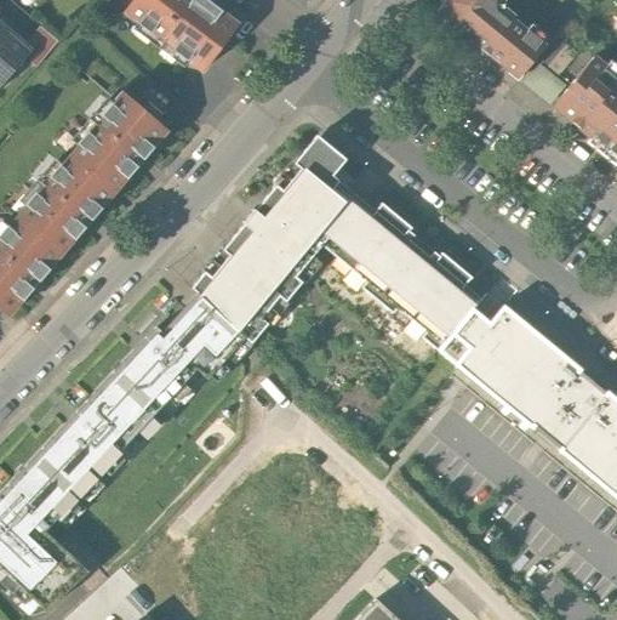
[(137,0),(127,15),(203,72),(238,26),(203,0),(137,0)]
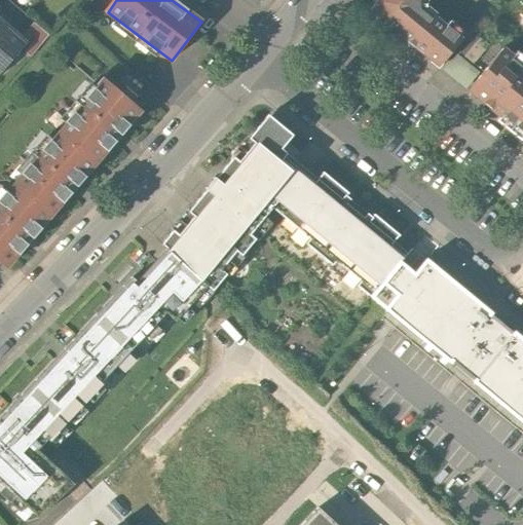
[(426,2),(423,0),(375,0),(371,6),(439,66),(465,35),(426,2)]
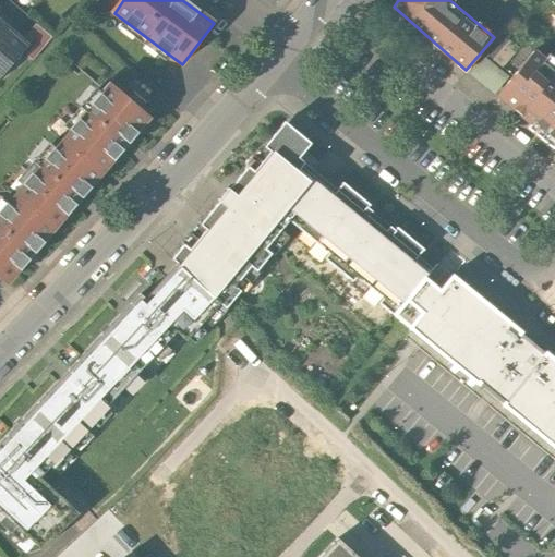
[(0,44),(13,29),(0,17),(0,44)]
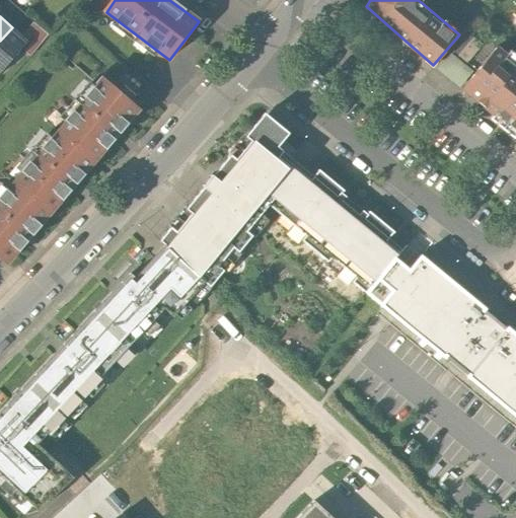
[(29,43),(34,35),(39,39),(28,51),(33,55),(52,34),(37,21),(23,38),(29,43)]
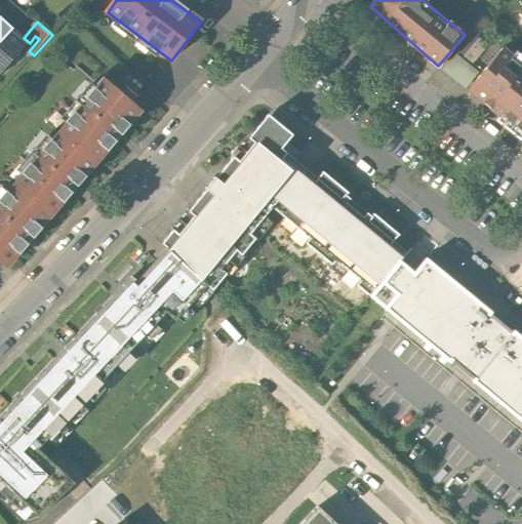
[(24,38),(12,28),(0,41),(0,76),(0,77),(30,43),(24,38)]
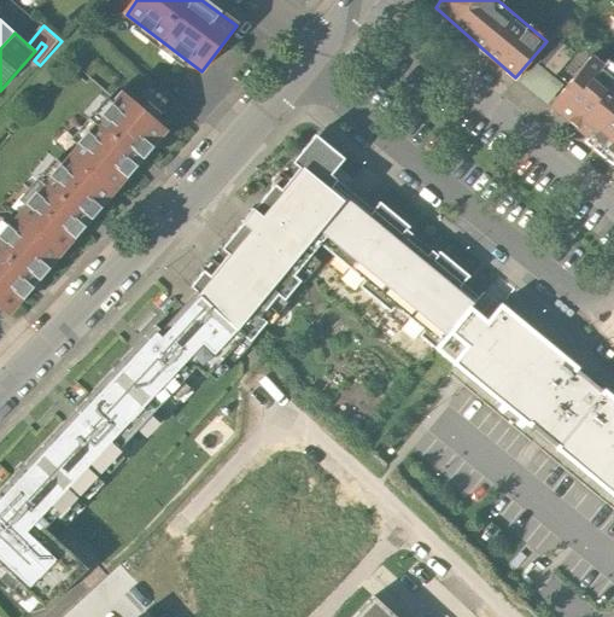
[(551,104),(603,146),(613,134),(613,65),(595,51),(551,104)]
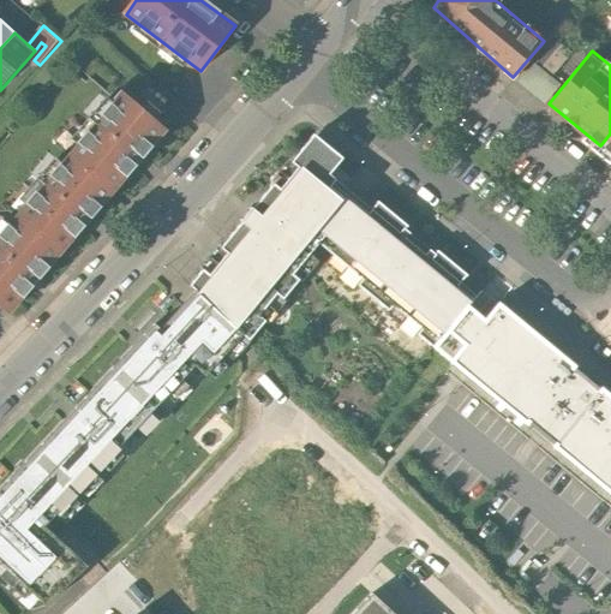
[(126,95),(75,155),(115,191),(168,131),(126,95)]
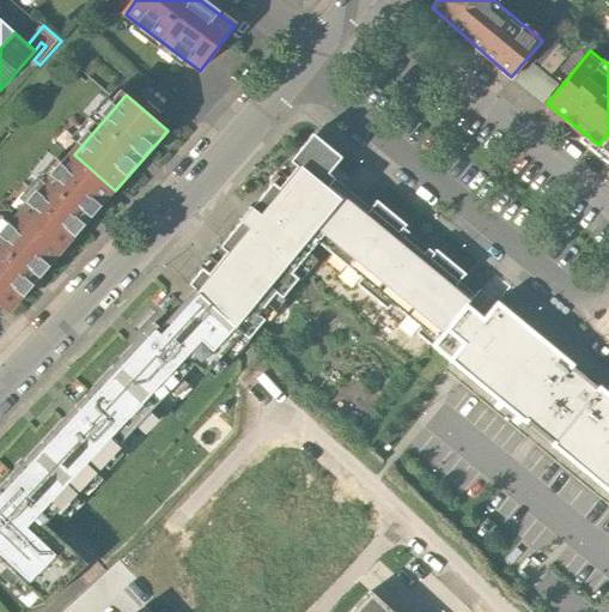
[(608,133),(598,145),(608,153),(608,133)]
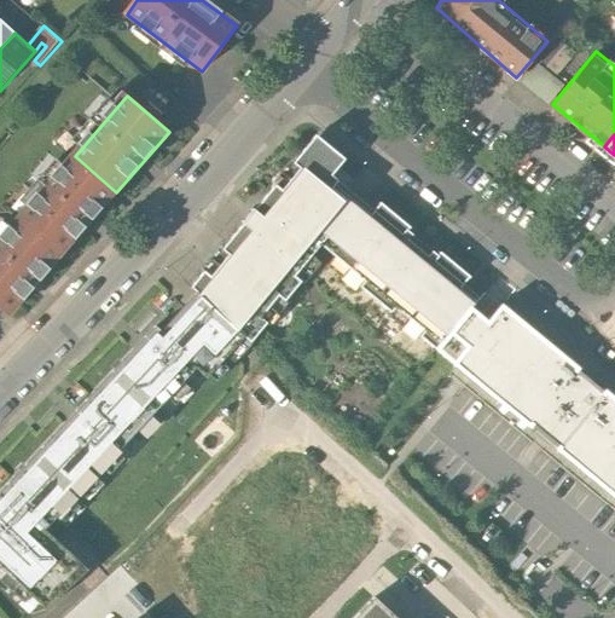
[(347,160),(319,136),(296,163),(303,169),(285,191),(278,185),(257,211),(255,208),(254,211),(256,212),(248,223),(245,220),(244,221),(247,224),(225,249),(231,255),(213,276),(207,271),(195,287),(199,293),(248,336),(253,342),(270,323),(264,317),(280,296),(288,301),(303,282),(297,276),(324,246),(357,204),(343,194),(355,180),(341,168),(347,160)]
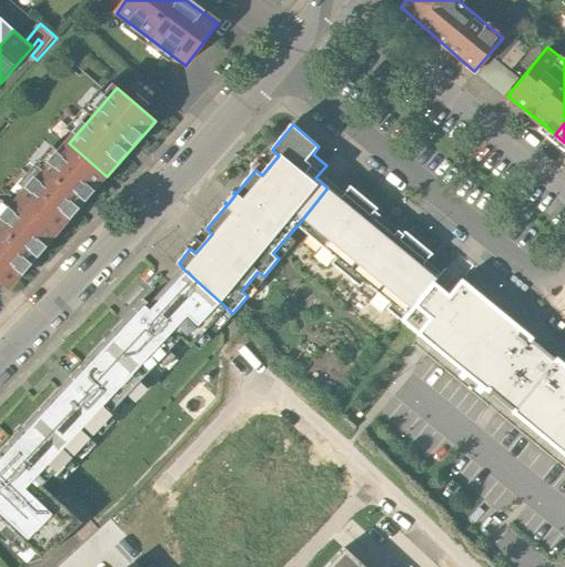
[(59,232),(107,176),(69,143),(21,199),(59,232)]
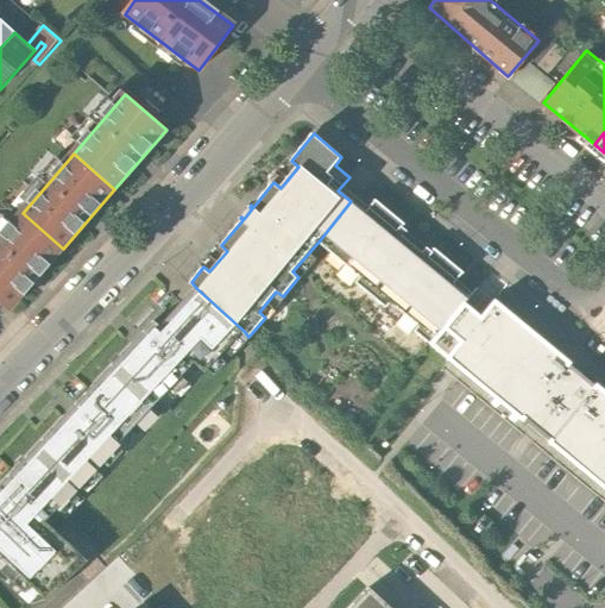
[(365,213),(351,201),(319,242),(361,277),(357,282),(388,308),(392,302),(421,325),(416,331),(432,344),(466,302),(470,299),(454,286),(465,273),(436,249),(424,262),(395,237),(407,224),(377,200),(365,213)]
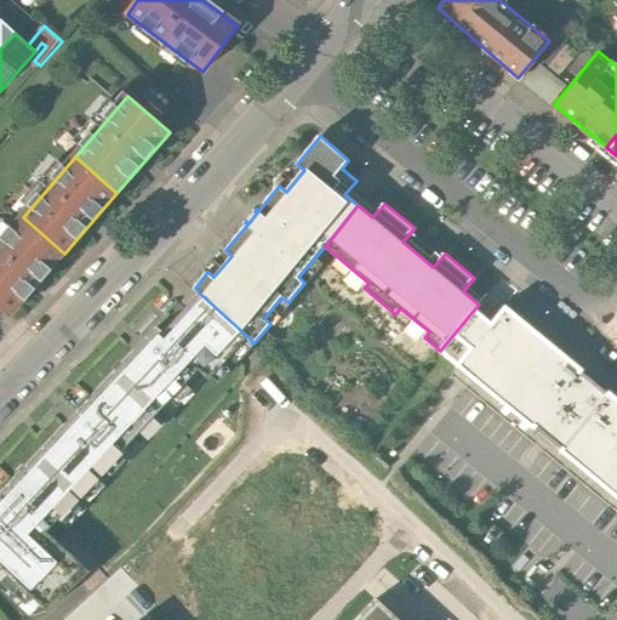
[(0,303),(12,314),(64,254),(23,217),(0,243),(0,303)]
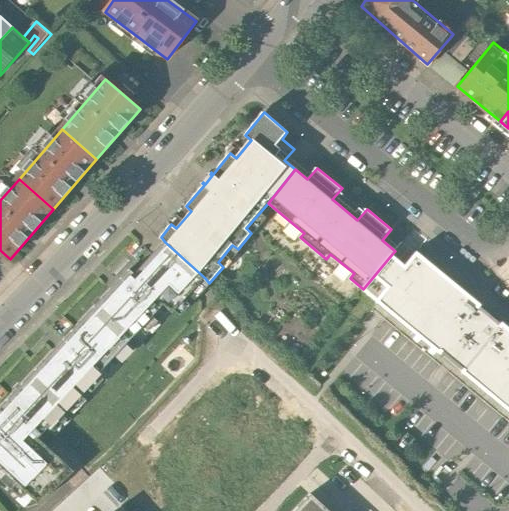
[(173,312),(205,278),(165,242),(135,274),(131,270),(97,306),(132,339),(164,304),(173,312)]
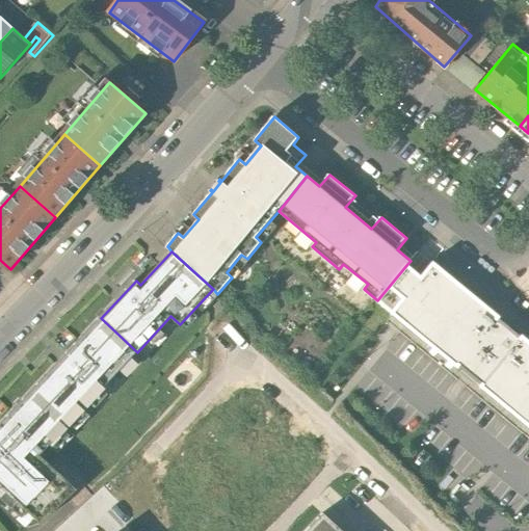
[(422,275),(407,264),(377,300),(392,313),(458,368),(460,367),(482,385),(480,387),(528,426),(528,339),(523,335),(522,336),(500,318),(501,317),(433,262),(422,275)]
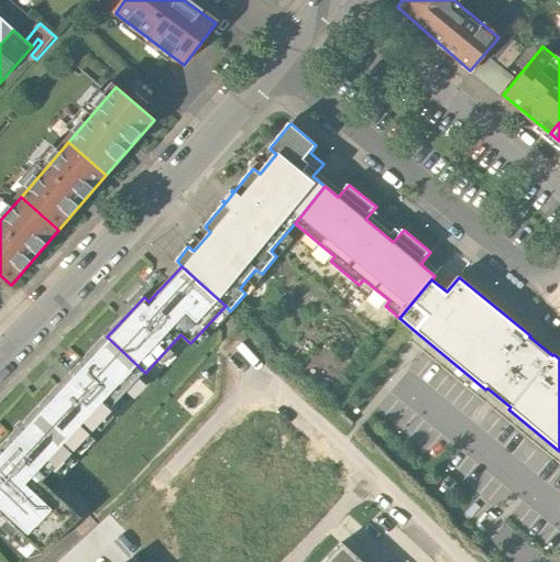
[(145,373),(107,337),(35,415),(72,449),(145,373)]
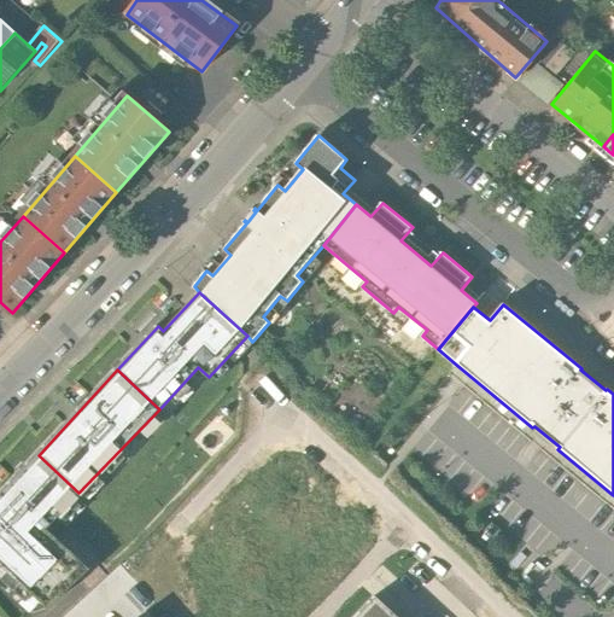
[(79,493),(39,455),(0,495),(0,560),(50,607),(92,570),(45,529),(79,493)]
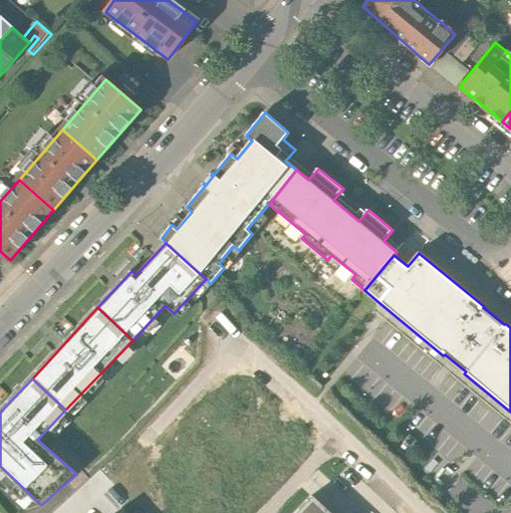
[(338,458),(324,473),(343,490),(357,475),(338,458)]
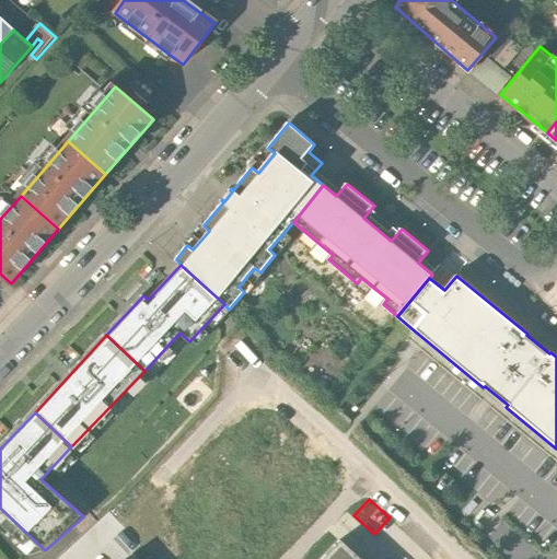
[(361,558),(341,540),(323,558),(361,558)]
